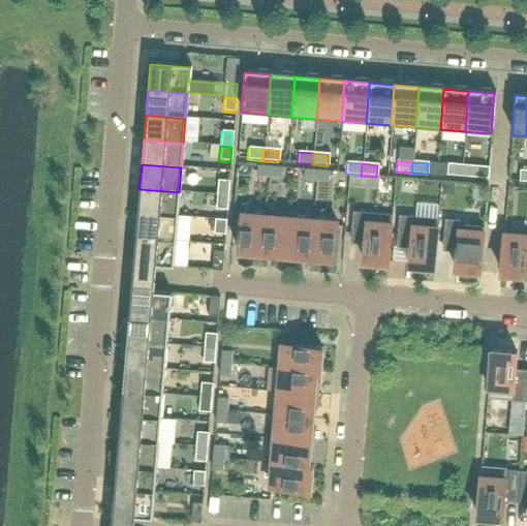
[(255,176),(268,177),(269,166),(256,164),(255,176)]
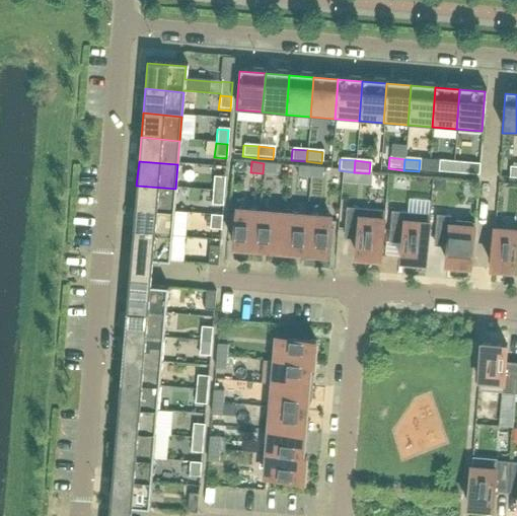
[(452,174),(453,163),(438,161),(437,172),(452,174)]
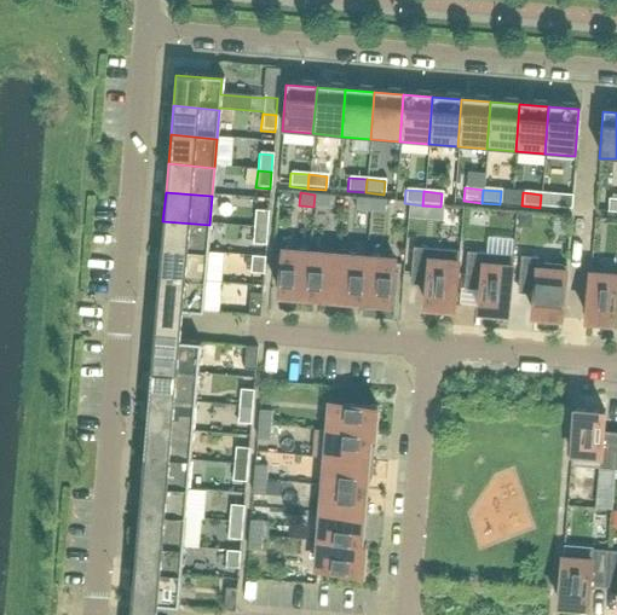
[(315,195),(313,207),(328,208),(329,195),(315,195)]
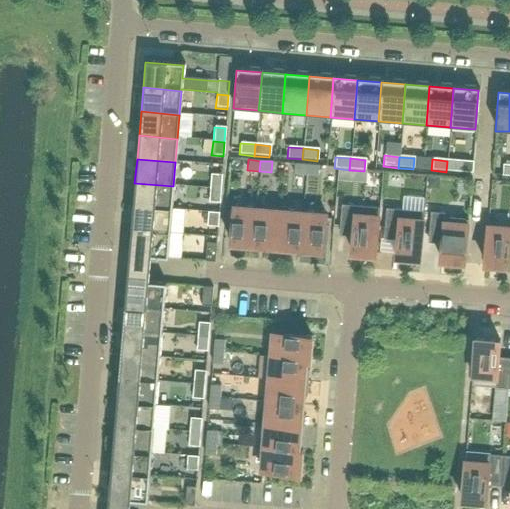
[(447,161),(446,172),(461,173),(462,162),(447,161)]
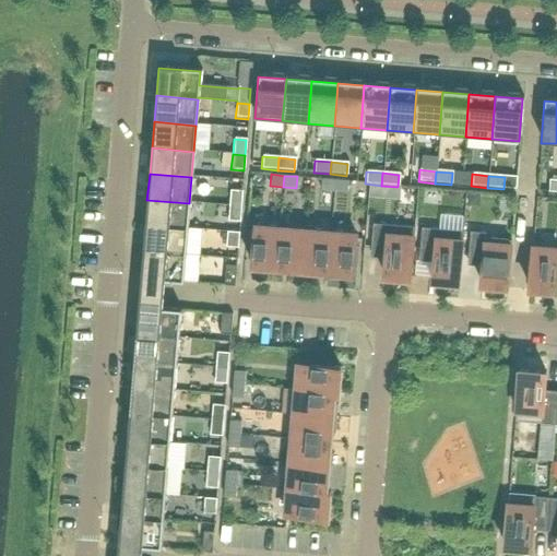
[(320,190),(333,191),(334,179),(321,178),(320,190)]
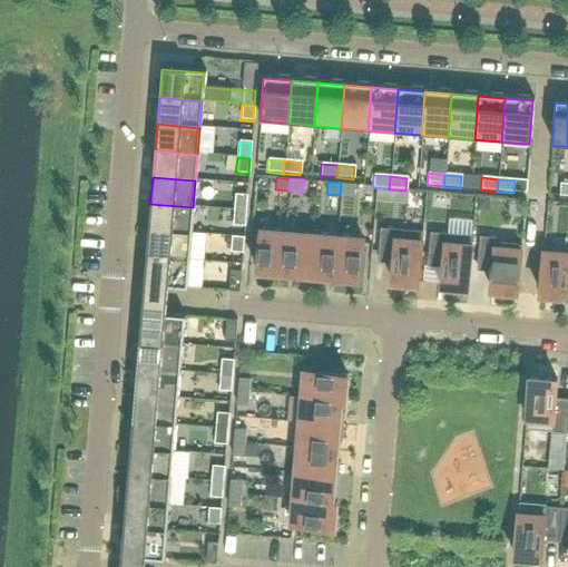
[(341,183),(340,195),(353,196),(354,184),(341,183)]
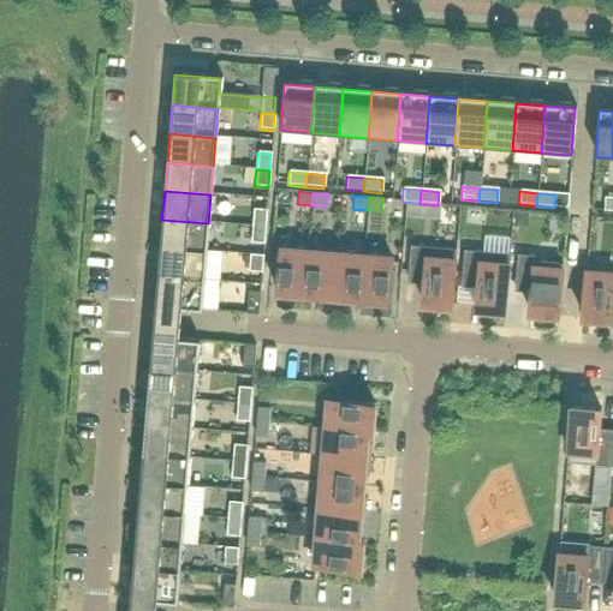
[(612,213),(612,199),(603,198),(602,211),(612,213)]
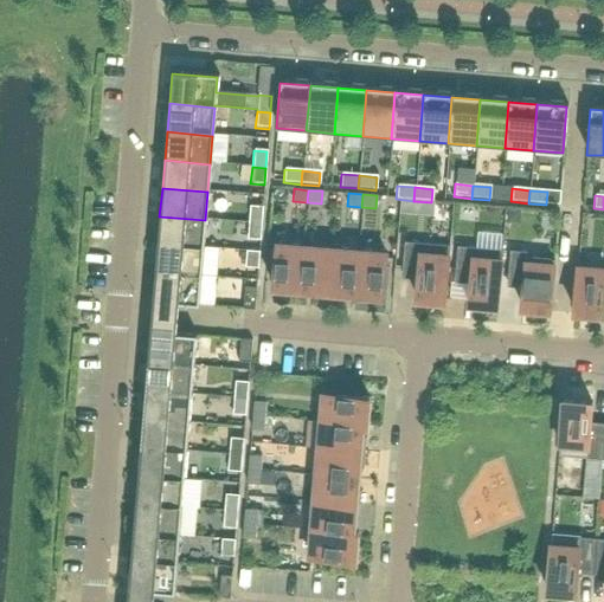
[(261,225),(262,208),(249,207),(248,224),(261,225)]
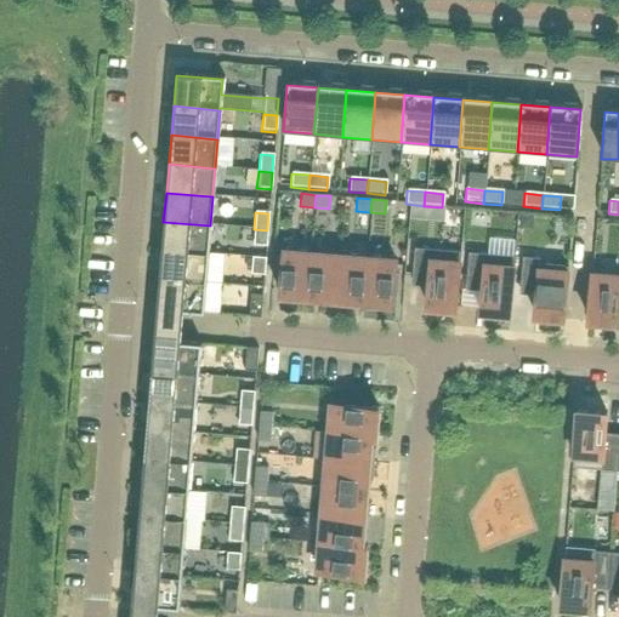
[(163,222),(160,251),(208,255),(210,226),(163,222)]
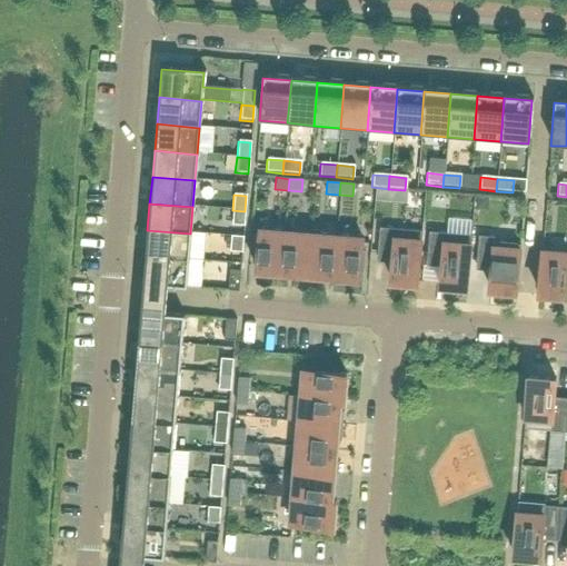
[(245,211),(232,210),(230,226),(244,227),(245,211)]
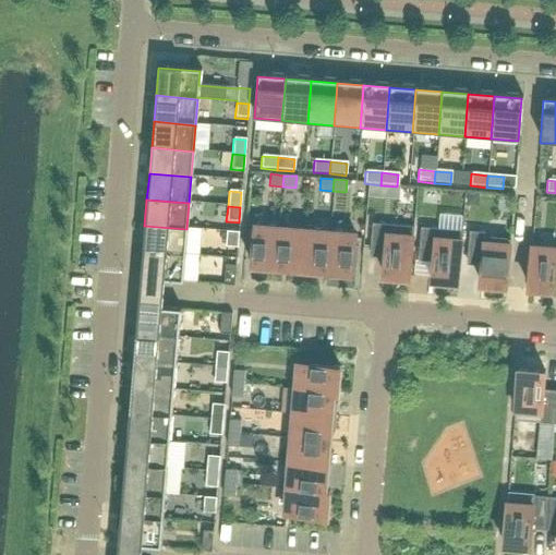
[(371,225),(369,252),(384,253),(382,277),(386,278),(386,281),(403,284),(403,279),(408,279),(412,228),(371,225)]
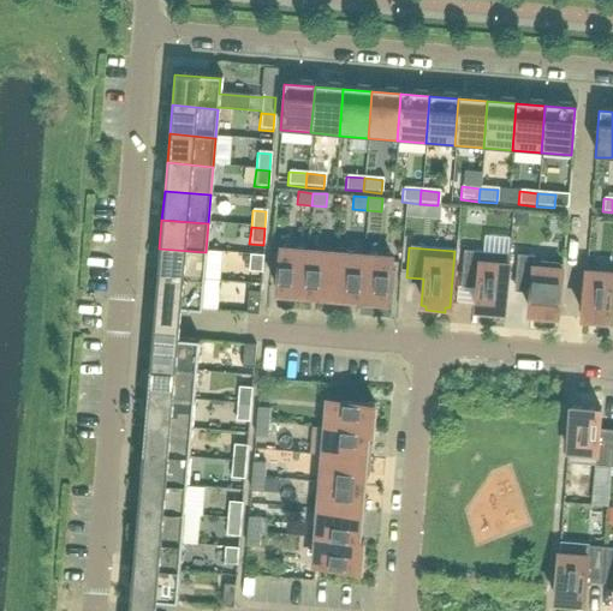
[(159,249),(156,277),(203,281),(206,252),(159,249)]
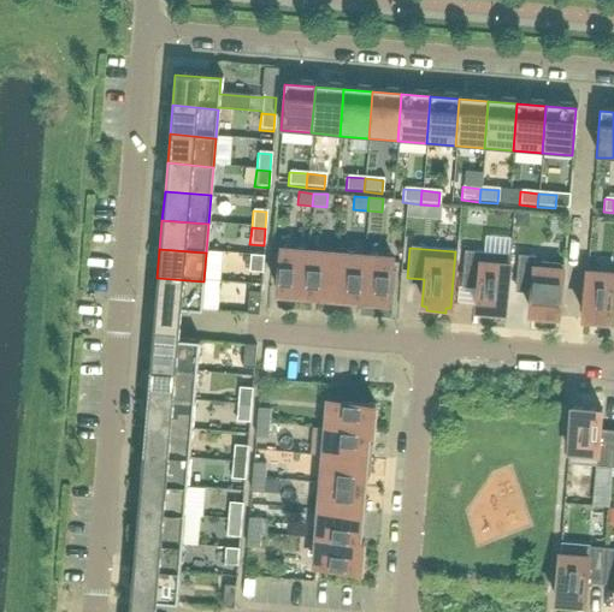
[(305,296),(308,254),(279,251),(276,298),(293,299),(293,295),(305,296)]
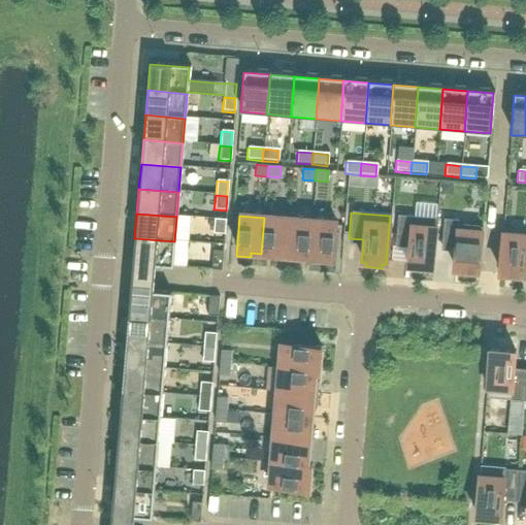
[(397,217),(394,242),(408,243),(407,266),(412,266),(412,270),(427,271),(428,268),(432,268),(436,220),(397,217)]
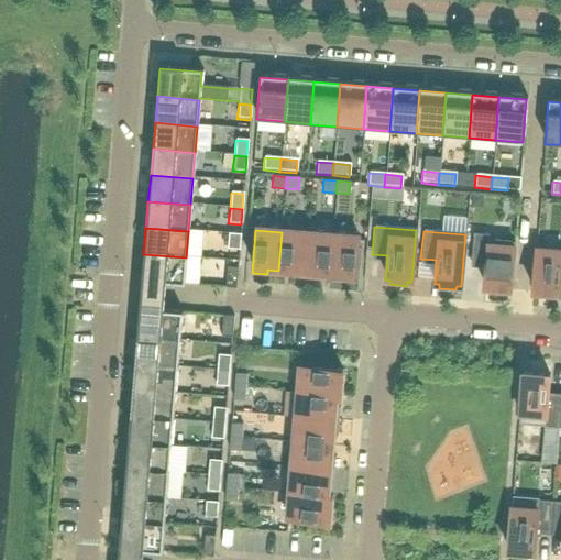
[(303,277),(307,234),(282,232),(278,271),(288,272),(288,275),(303,277)]
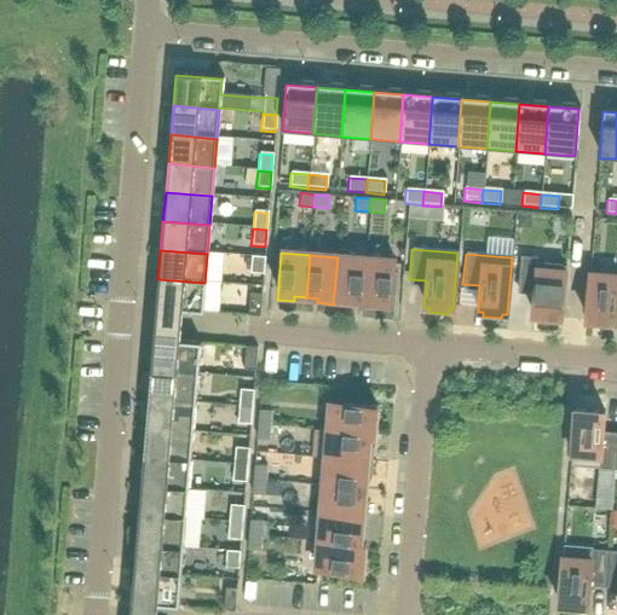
[(251,257),(248,274),(263,276),(264,259),(251,257)]
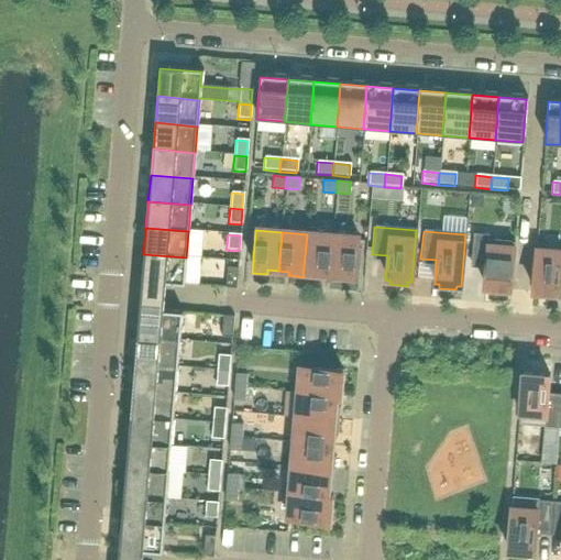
[(307,234),(303,277),(318,278),(318,274),(328,275),(331,237),(307,234)]
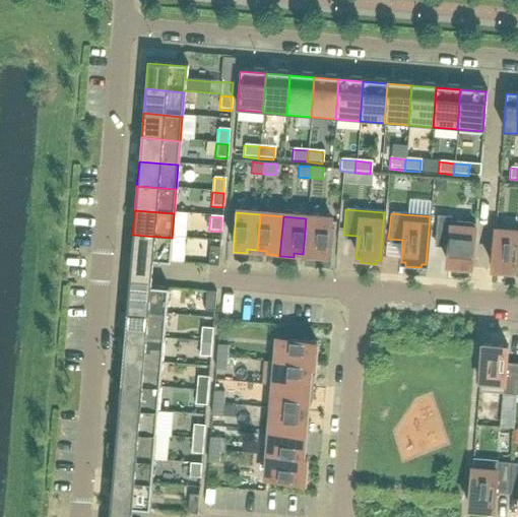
[(436,217),(434,243),(448,244),(446,266),(455,267),(454,270),(470,271),(474,225),(450,223),(450,218),(436,217)]
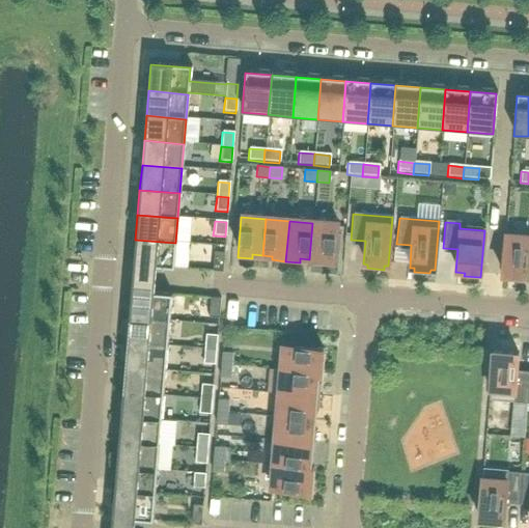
[(312,223),(309,259),(319,260),(319,264),(333,265),(337,225),(312,223)]
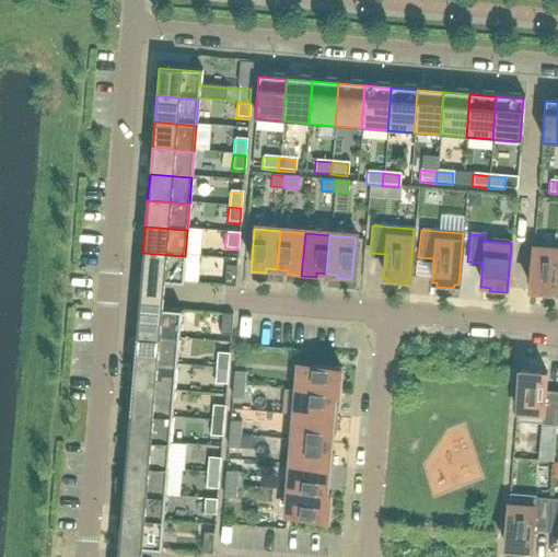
[(557,268),(557,252),(532,250),(529,294),(546,296),(546,292),(555,293),(557,269),(557,268)]
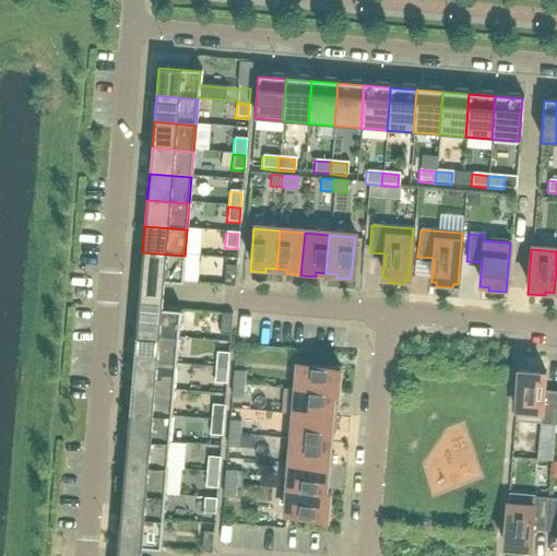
[(182,284),(185,256),(142,252),(139,293),(135,335),(177,340),(180,311),(161,310),(163,295),(164,282),(182,284)]
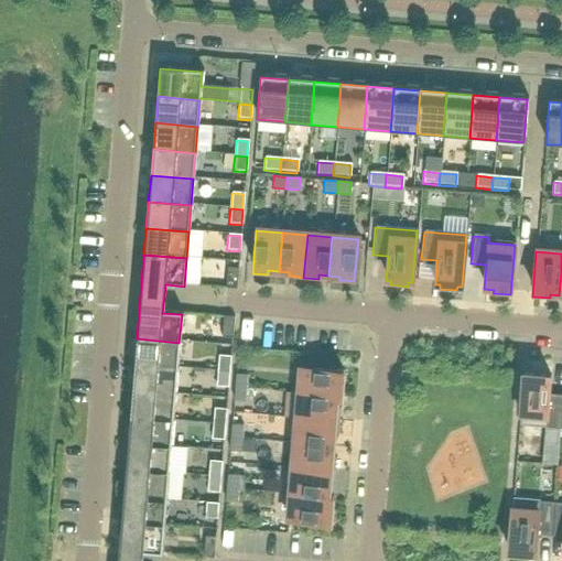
[(227,269),(225,290),(235,290),(237,270),(227,269)]
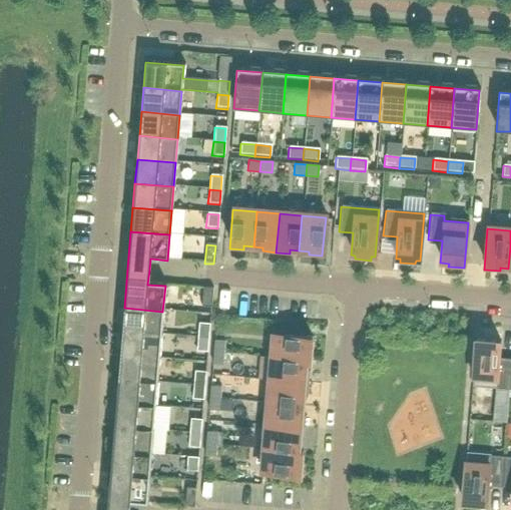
[(211,290),(202,289),(200,308),(210,309),(211,290)]
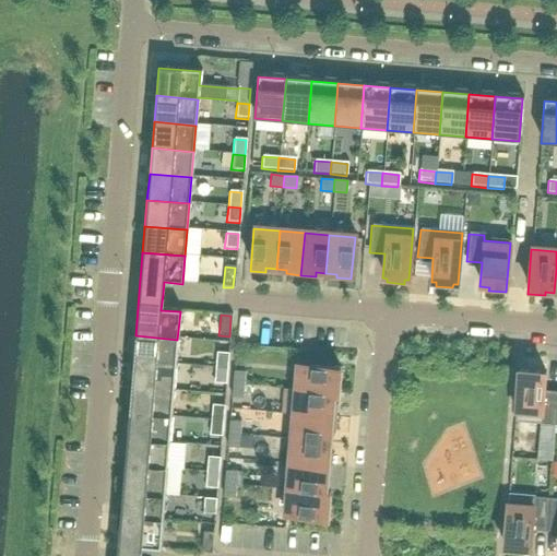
[(175,366),(177,340),(135,335),(133,362),(175,366)]
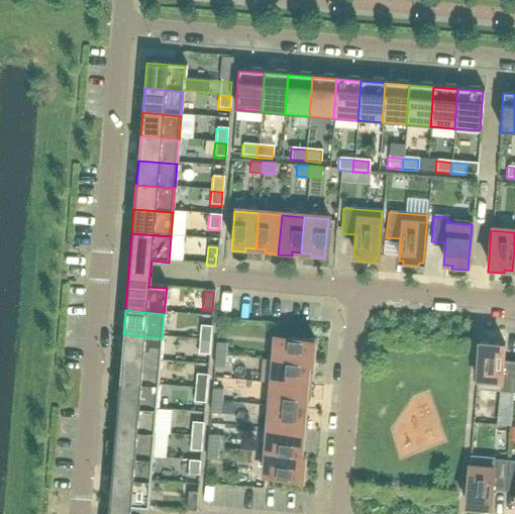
[(209,342),(210,327),(199,326),(198,341),(209,342)]
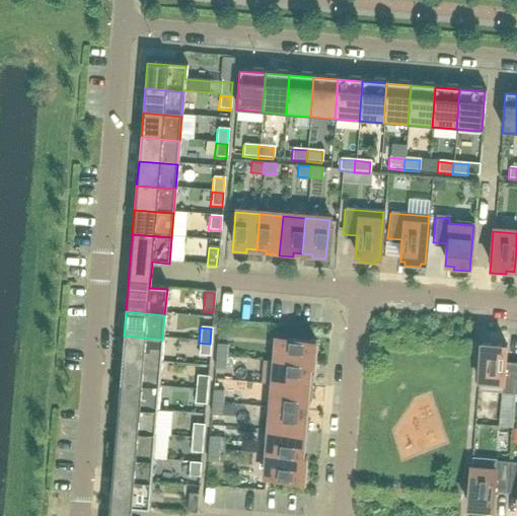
[(160,363),(162,340),(124,336),(122,360),(160,363)]
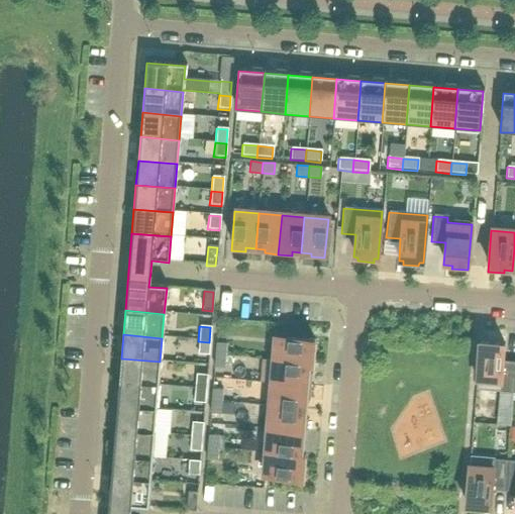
[(273,362),(311,366),(313,341),(275,338),(273,362)]
